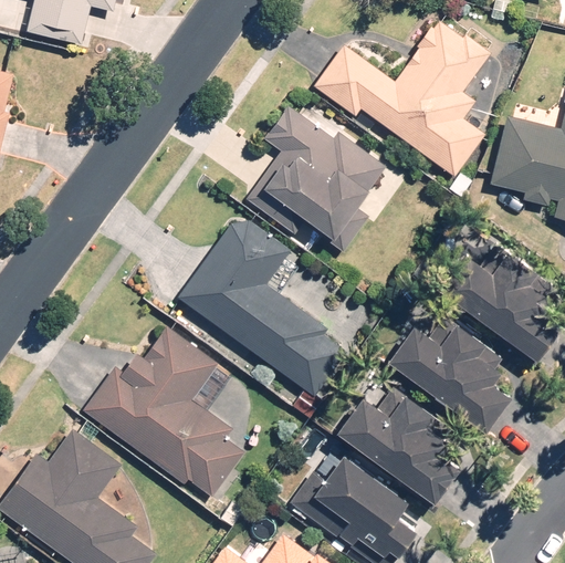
[(34,0),(28,32),(83,47),(92,8),(114,13),(117,0),(34,0)]
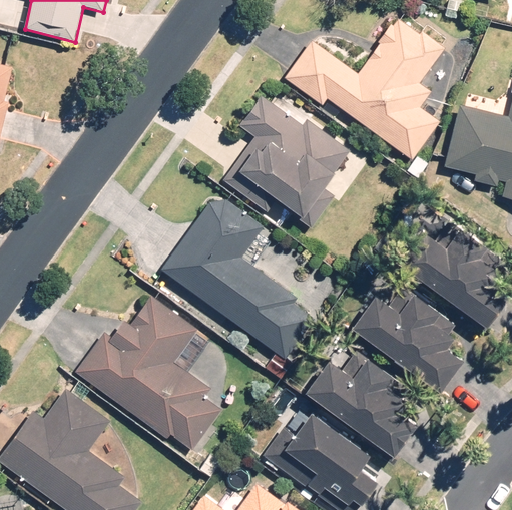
[(404,154),(412,159),(440,121),(420,106),(431,91),(420,83),(446,48),(422,31),(420,34),(398,19),(393,26),(391,24),(378,42),(380,43),(358,73),(312,40),(285,77),(323,104),(327,98),(389,143),(381,155),(396,165),(404,154)]
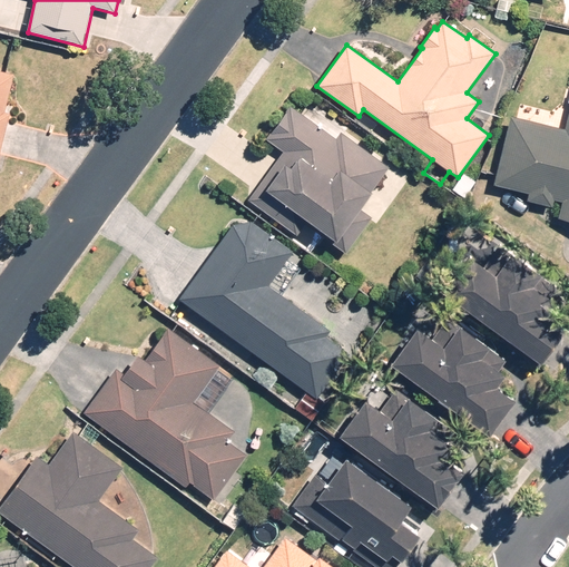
[(0,157),(10,115),(7,114),(16,77),(0,72),(0,157)]
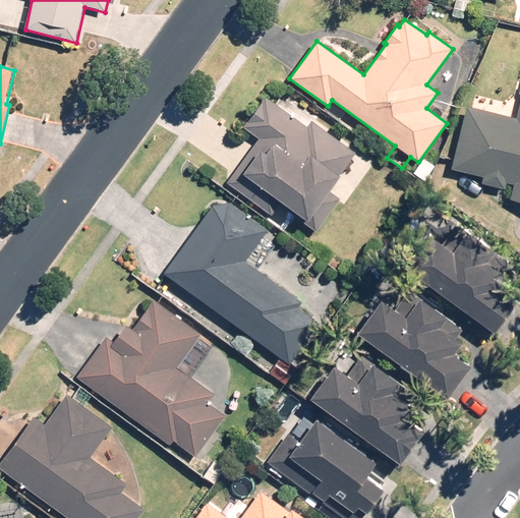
[(355,154),(310,121),(306,127),(266,98),(243,128),(260,139),(227,184),(271,216),(282,200),(298,213),(295,217),(316,232),(340,199),(328,191),(355,154)]
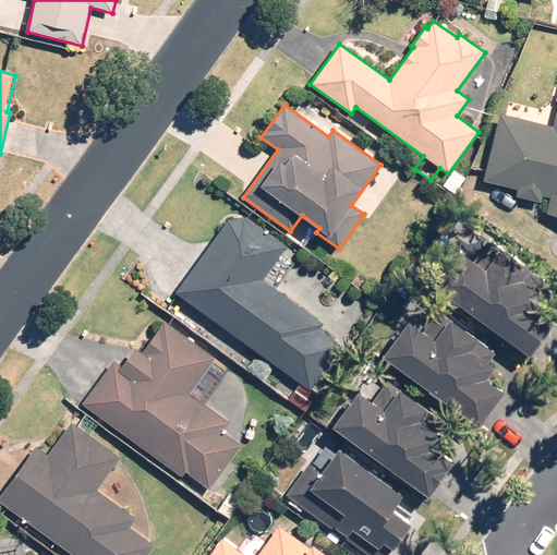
[(543,195),(551,196),(546,215),(556,217),(556,118),(555,125),(499,112),(483,180),(517,189),(515,196),(542,203),(543,195)]
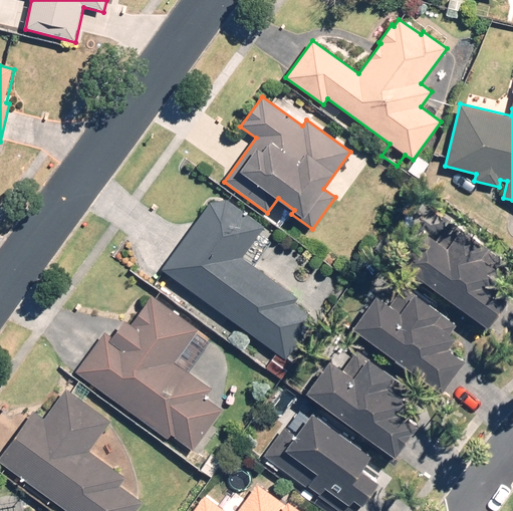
[(420,180),(430,165),(418,158),(409,172),(420,180)]
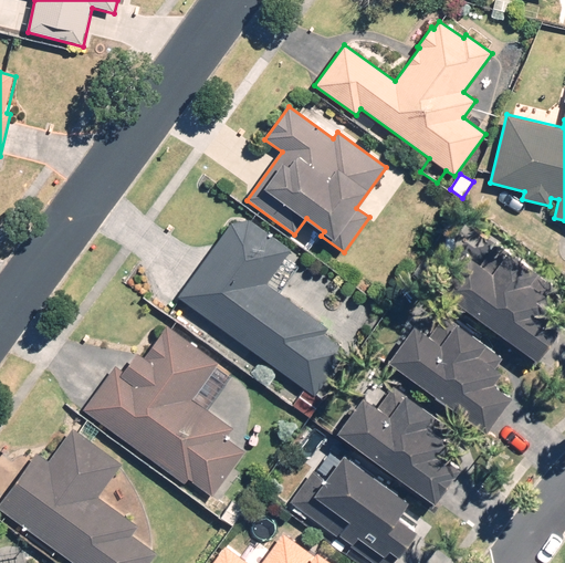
[(231,222),(177,298),(304,389),(293,406),(310,418),(323,399),(316,394),(347,351),(324,334),(327,329),(267,285),(292,250),(250,220),(231,222)]
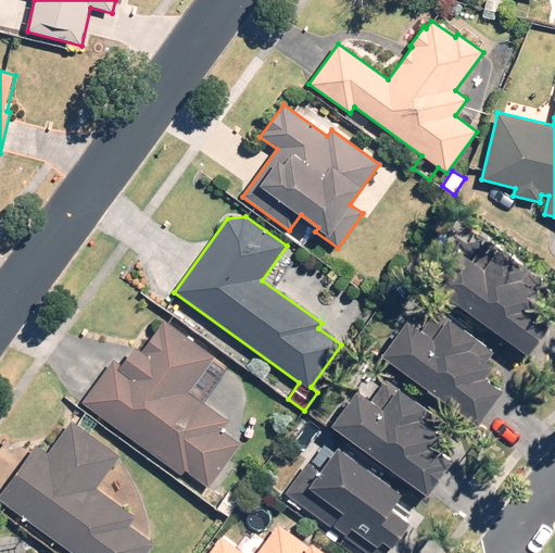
[(455,247),(429,283),(526,352),(550,318),(532,306),(541,294),(518,278),(527,266),(497,244),(481,266),(455,247)]
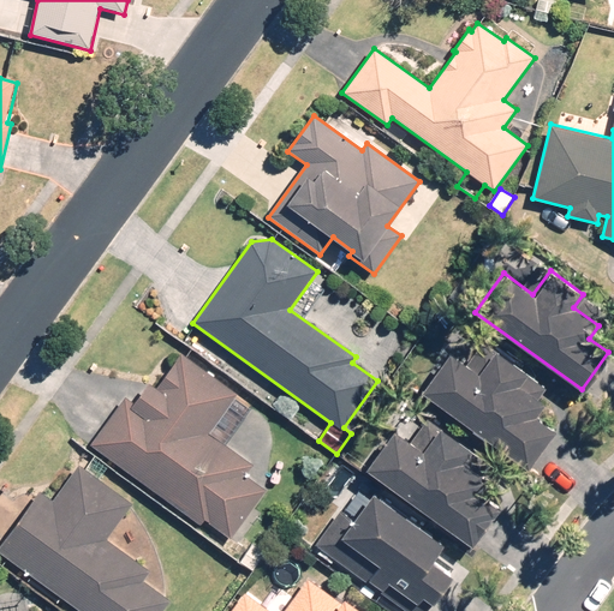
[(448,349),(419,389),(526,466),(553,429),(534,415),(543,402),(518,384),(528,371),(495,347),(477,371),(448,349)]
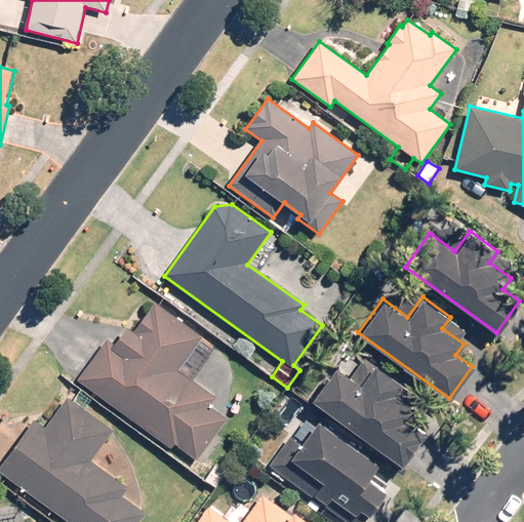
[(108,339),(78,379),(171,448),(173,444),(196,460),(227,419),(209,405),(214,398),(177,370),(202,337),(157,305),(152,311),(150,309),(133,331),(126,326),(114,344),(108,339)]
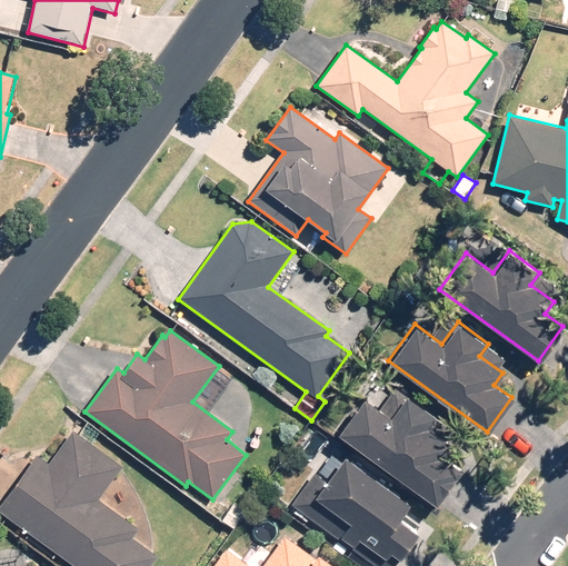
[(364,397),(337,434),(436,505),(460,470),(442,458),(451,446),(428,429),(437,417),(406,395),(390,416),(364,397)]
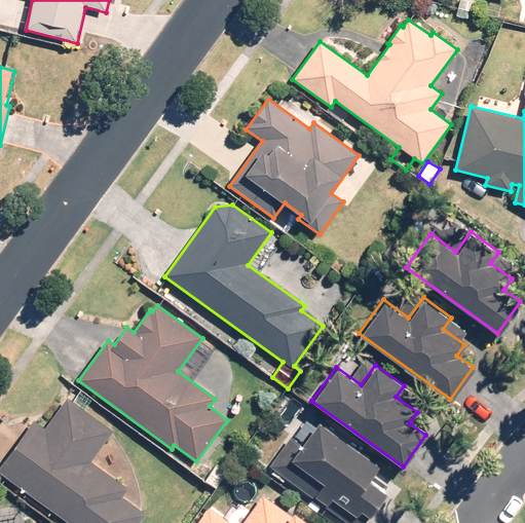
[(34,421),(0,465),(0,473),(68,522),(139,522),(145,515),(121,498),(128,489),(90,461),(113,432),(68,399),(45,430),(34,421)]
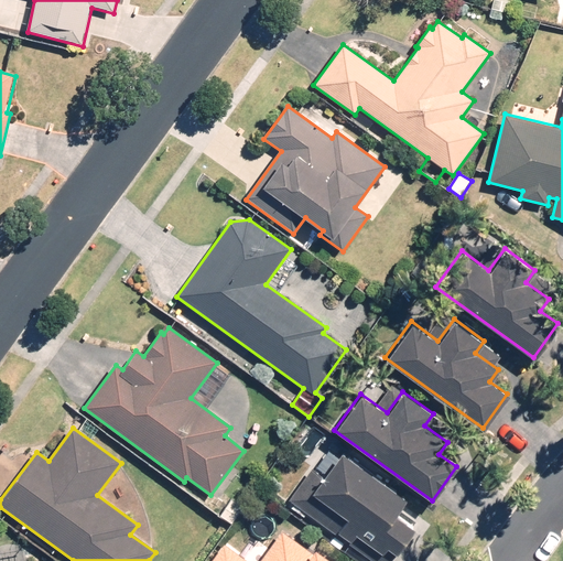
[(310,474),(290,500),(374,560),(388,560),(412,528),(393,515),(405,497),(340,451),(318,481),(310,474)]
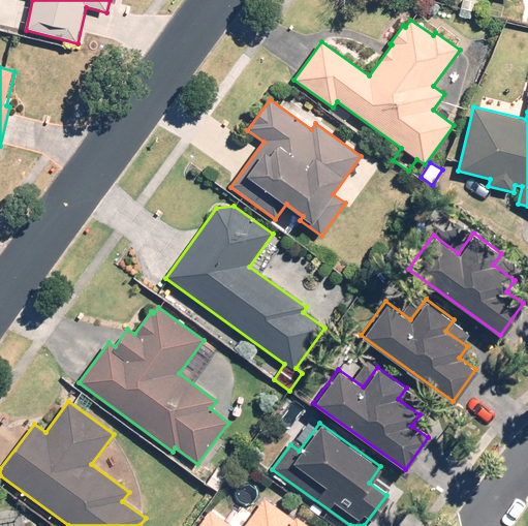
[(311,525),(294,514),(291,518),(265,499),(244,525),(311,525)]
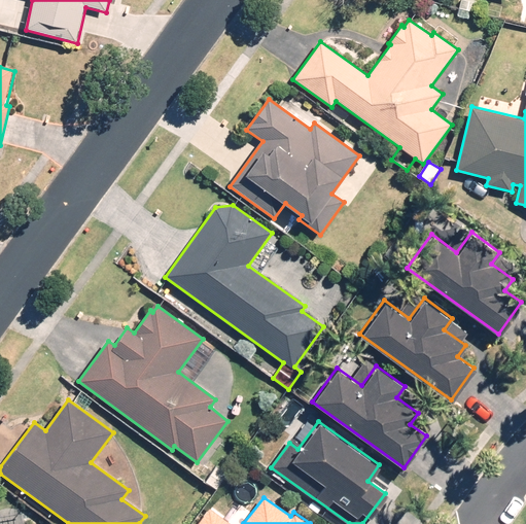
[(231,523),(210,509),(198,523),(231,523)]
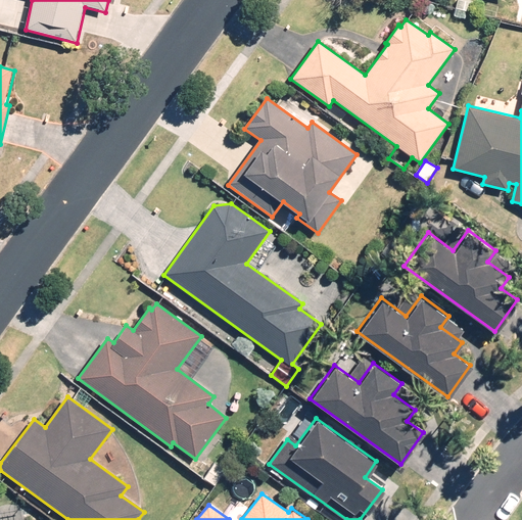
[(22,519),(20,507),(0,510),(0,519),(22,519)]
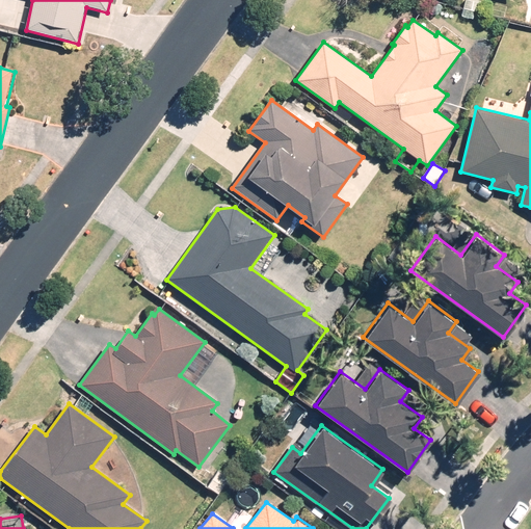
All buildings are outlined.
